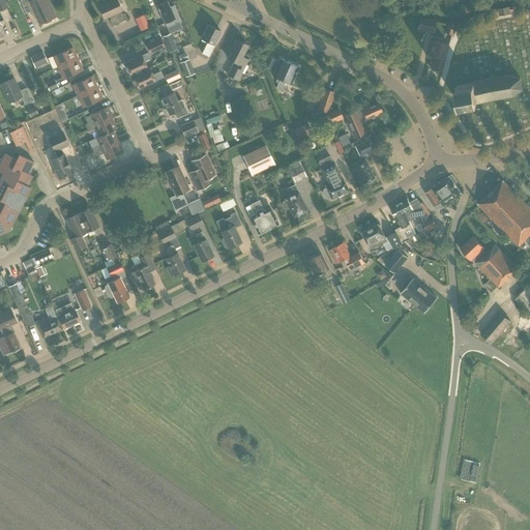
[(0,0),(0,10),(8,7),(5,0),(0,0)]
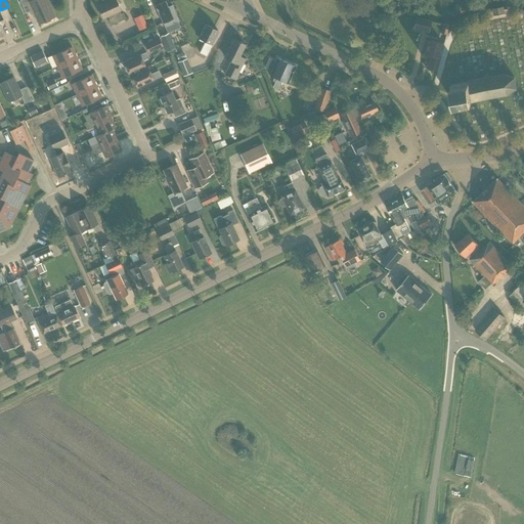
[(22,0),(20,1),(26,13),(33,10),(39,25),(55,16),(47,0),(32,0),(30,2),(28,0),(22,0)]
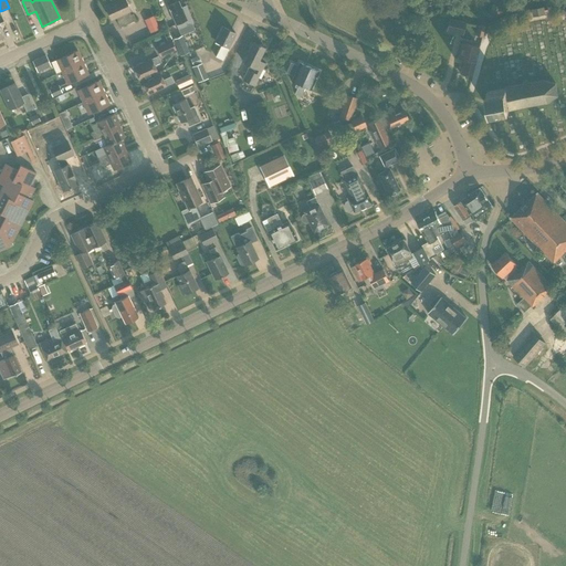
[(134,14),(132,16),(129,12),(130,11),(125,0),(119,0),(105,7),(112,20),(116,18),(118,21),(117,22),(121,28),(136,20),(134,14)]
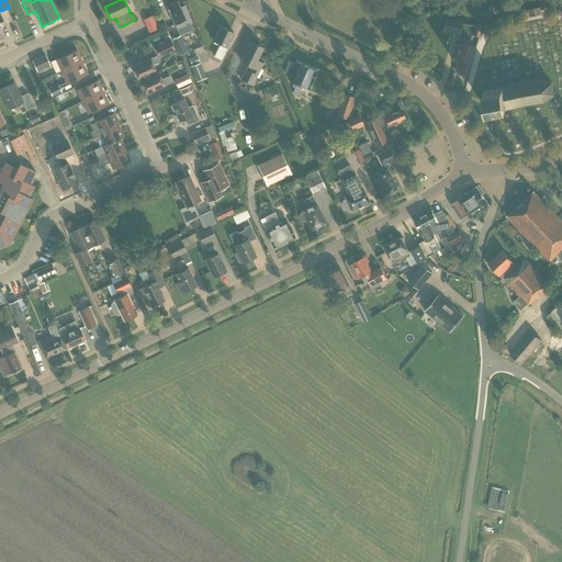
[(178,2),(167,7),(175,24),(177,30),(192,23),(190,18),(184,6),(180,8),(178,2)]
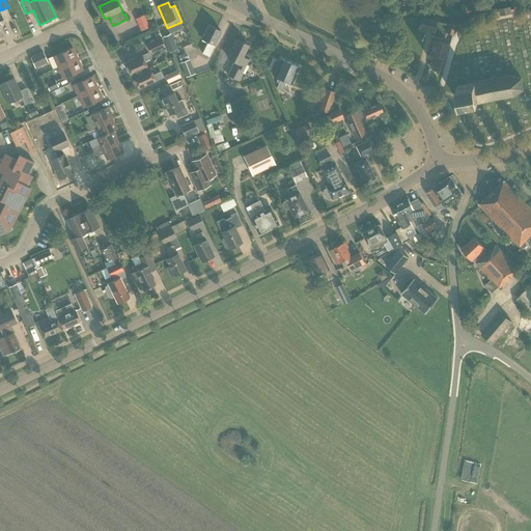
[(510,7),(499,9),(500,17),(511,14),(510,7)]
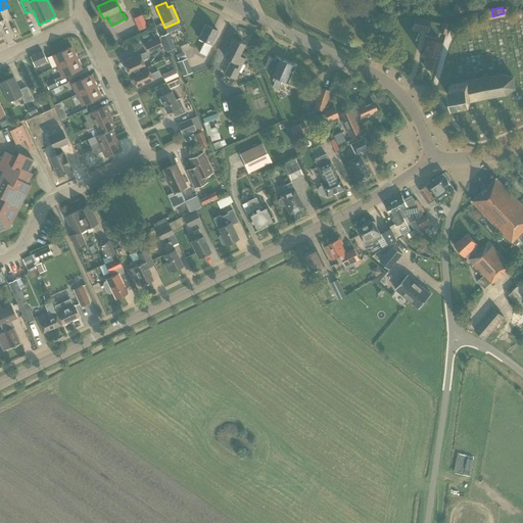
[(134,18),(140,32),(148,28),(142,15),(134,18)]
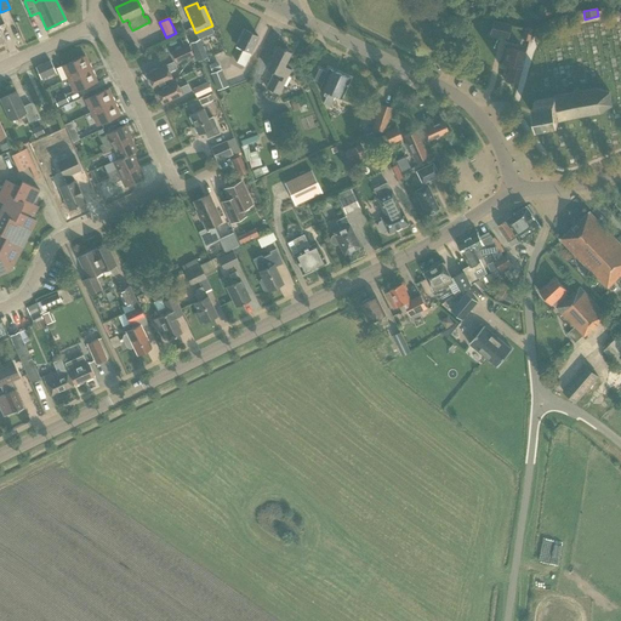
[(494,21),(490,35),(508,39),(512,26),(494,21)]
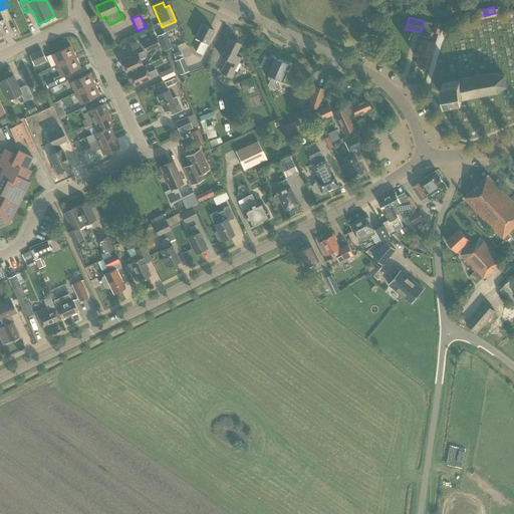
[(203,55),(208,43),(214,30),(202,24),(196,37),(202,40),(196,51),(203,55)]
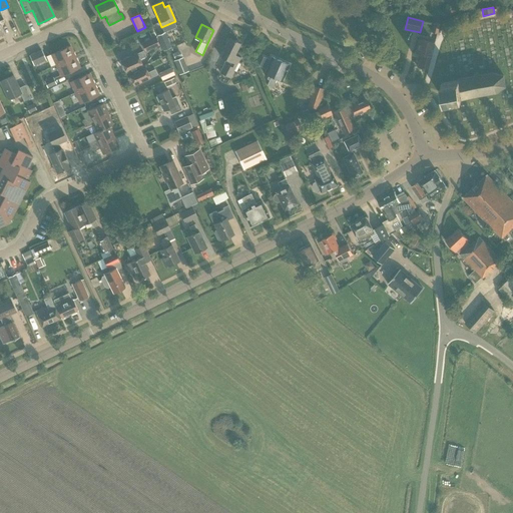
[(165,33),(157,36),(164,51),(171,47),(165,33)]
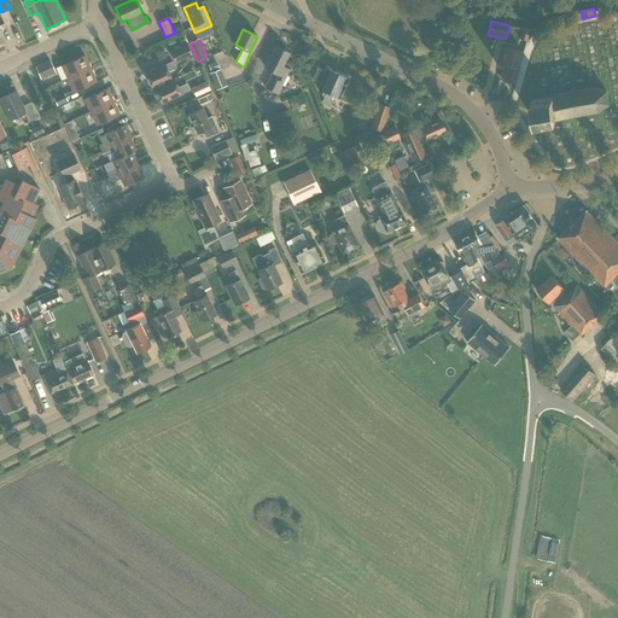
[(187,45),(172,52),(175,62),(192,54),(187,45)]
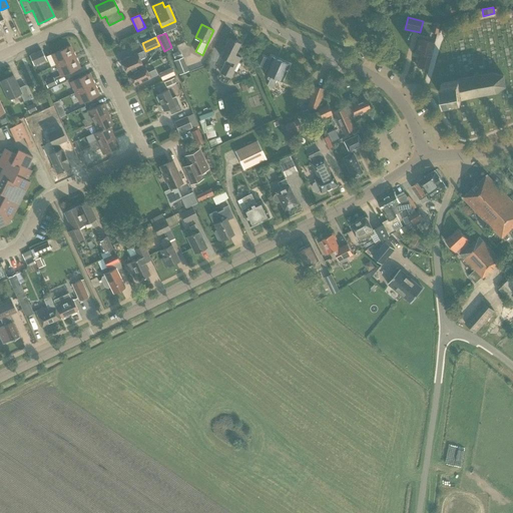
[(238,42),(235,40),(235,41),(229,38),(220,57),(226,59),(220,73),(230,78),(240,58),(234,55),(240,43),(238,42)]
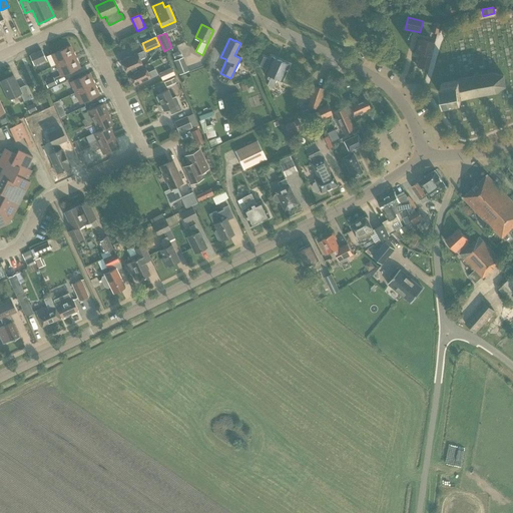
[(429,69),(432,55),(435,42),(419,38),(416,52),(421,53),(418,66),(429,69)]
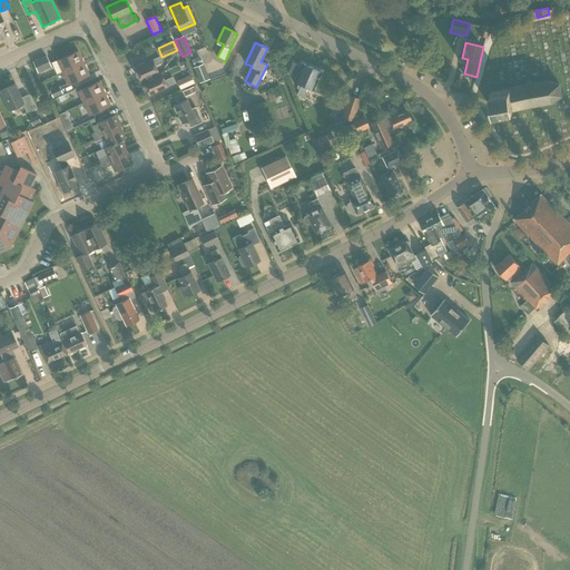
[(55,69),(60,67),(62,72),(84,64),(78,51),(57,61),(52,64),(55,69)]
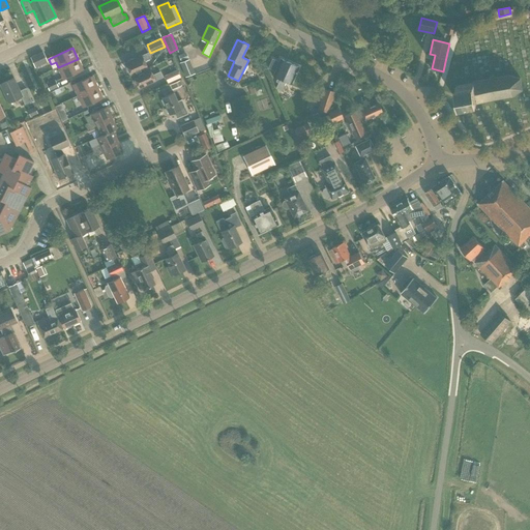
[(43,52),(31,58),(35,68),(48,62),(43,52)]
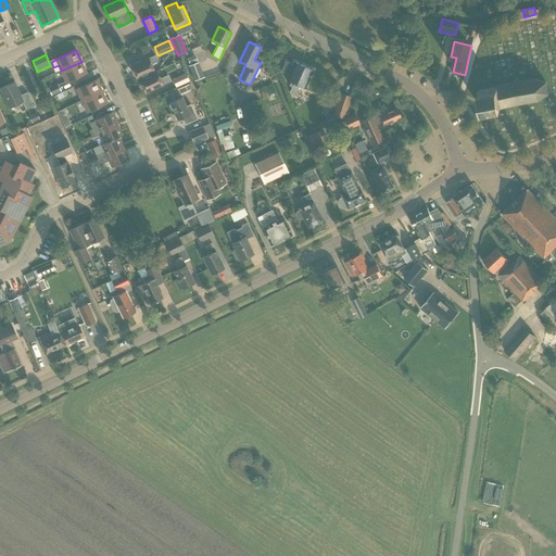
[(159,61),(155,55),(149,59),(131,66),(137,79),(155,72),(152,64),(159,61)]
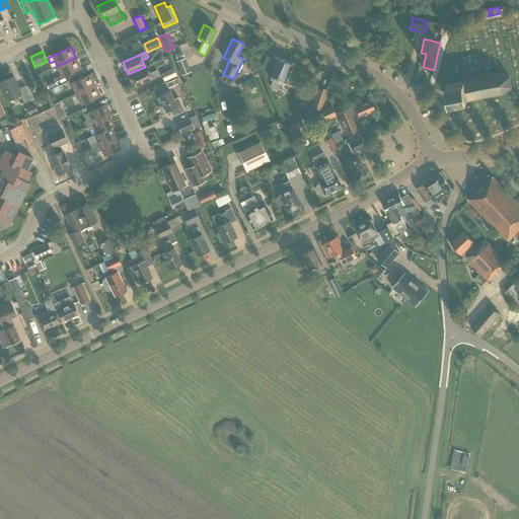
[(174,54),(176,60),(182,58),(180,52),(174,54)]
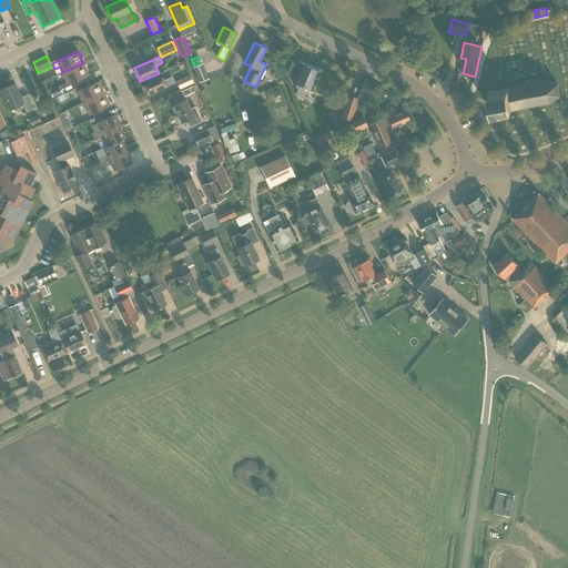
[(83,63),(62,72),(68,84),(89,75),(83,63)]
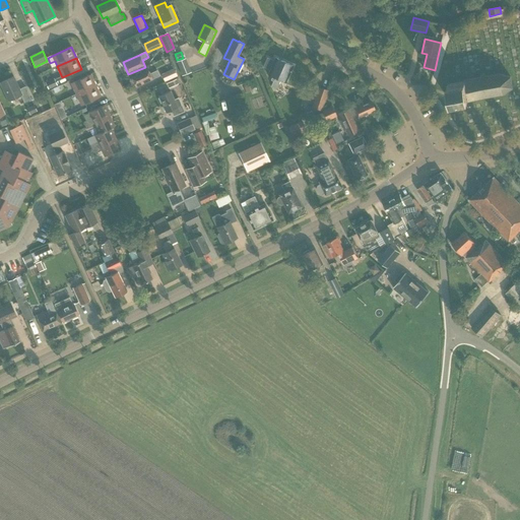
[(276,89),(280,80),(285,82),(294,66),(275,58),(274,61),(267,58),(263,66),(270,69),(268,74),(272,76),(271,80),(273,81),(271,86),(276,89)]
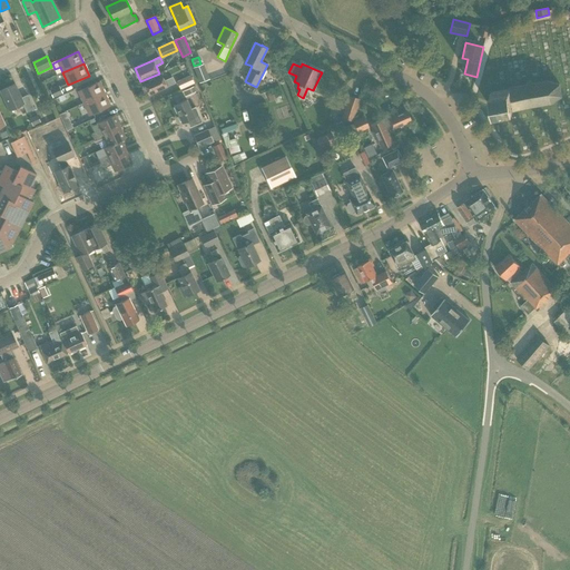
[(205,68),(205,69),(204,67),(195,70),(196,72),(195,72),(199,84),(209,79),(205,68)]
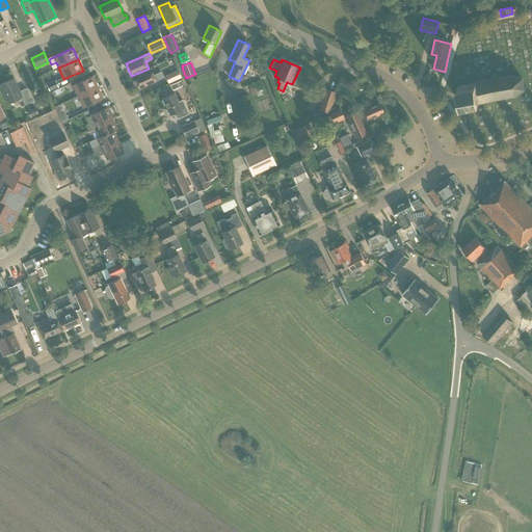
[(161,72),(154,76),(151,69),(133,77),(139,89),(163,78),(161,72)]
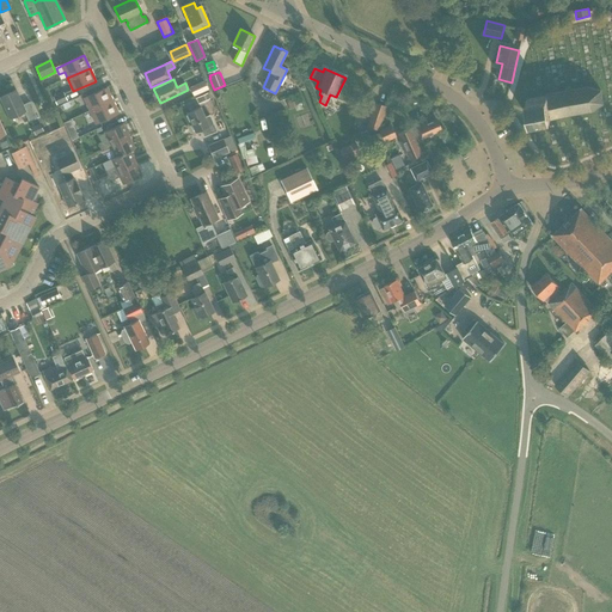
[(54,91),(67,87),(65,80),(53,84),(54,91)]
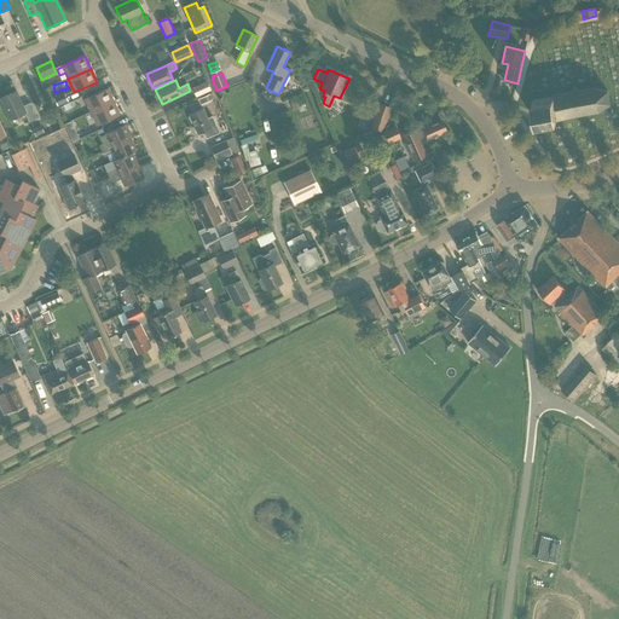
[(192,90),(197,98),(212,91),(208,82),(192,90)]
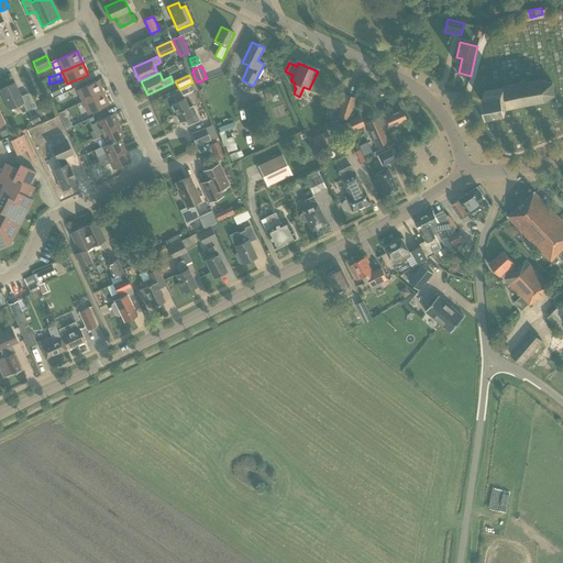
[(550,83),(551,78),(545,77),(544,80),(541,80),(503,86),(504,87),(485,90),(488,111),(507,108),(507,109),(545,102),(555,95),(553,84),(550,83)]
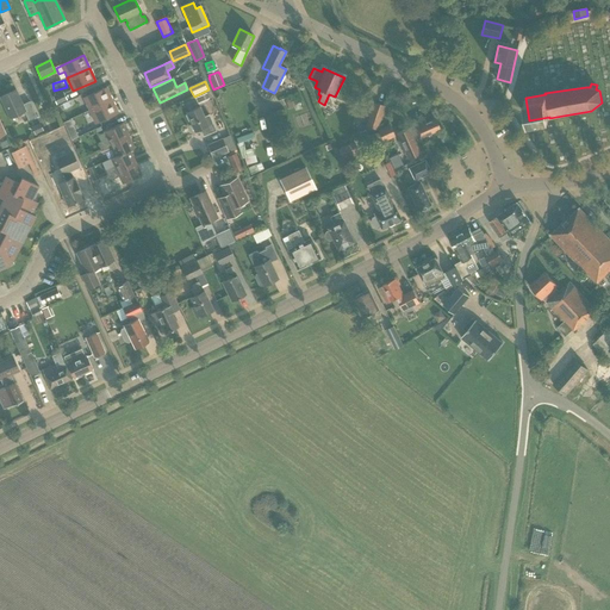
[(112,100),(106,87),(83,98),(89,111),(112,100)]
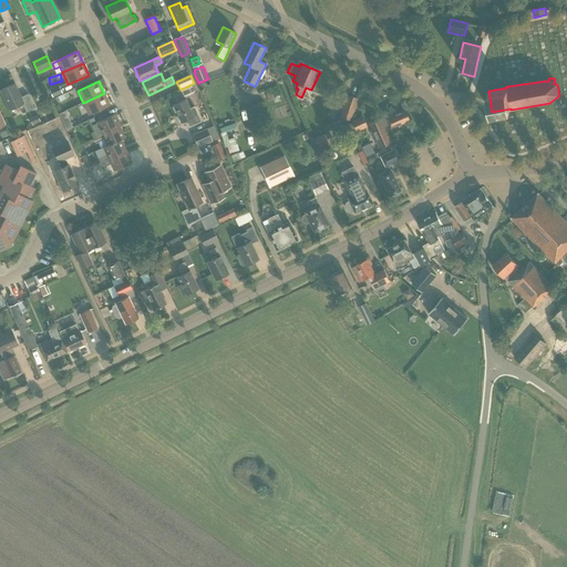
[(28,94),(21,98),(16,83),(0,90),(9,110),(23,104),(27,112),(34,109),(28,94)]
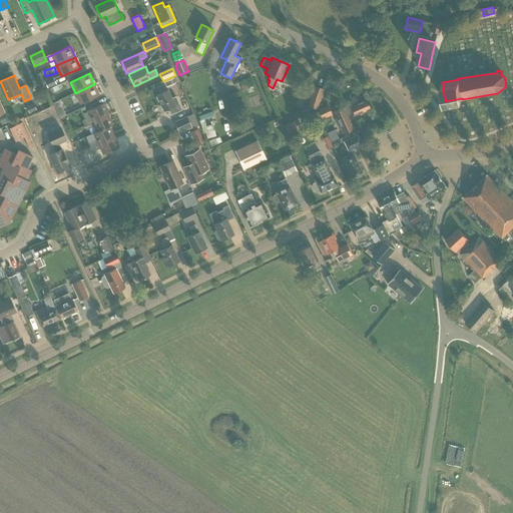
[(45,81),(48,89),(57,85),(54,77),(45,81)]
